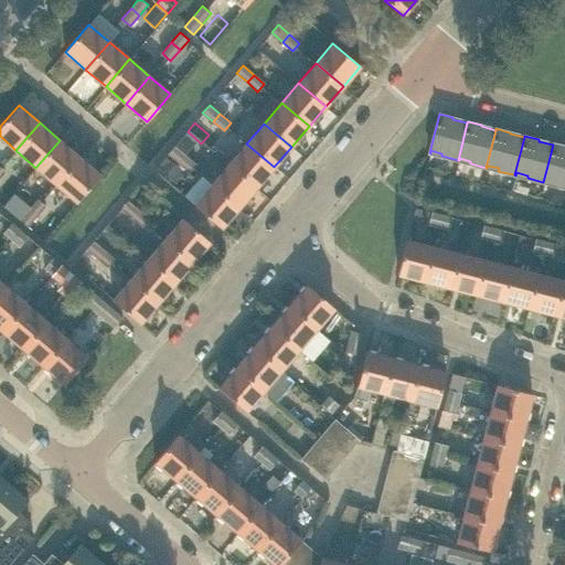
[(56,184),(80,158),(60,140),(35,168),(56,184)]
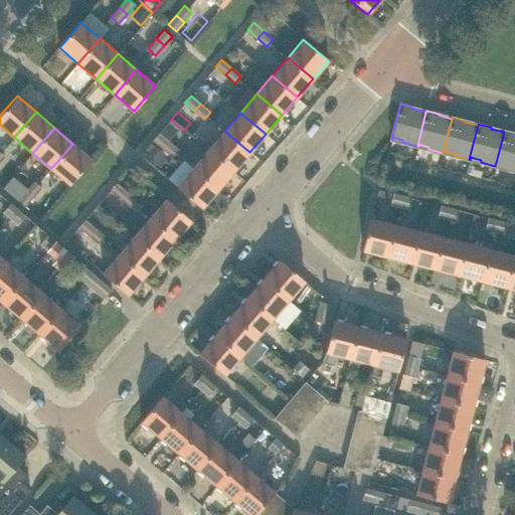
[(234,170),(249,152),(224,131),(209,149),(234,170)]
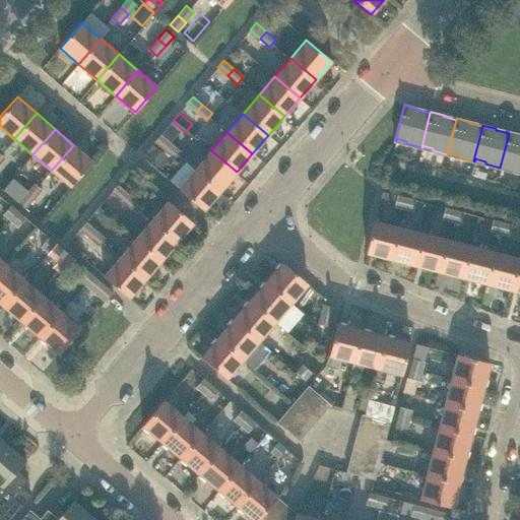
[(519,134),(509,132),(509,133),(500,168),(502,168),(502,166),(512,169),(512,171),(519,173),(519,134)]
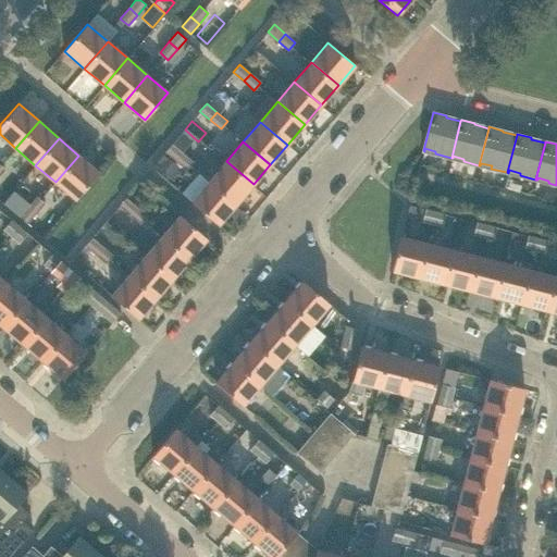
[(175,160),(183,152),(172,144),(165,151),(175,160)]
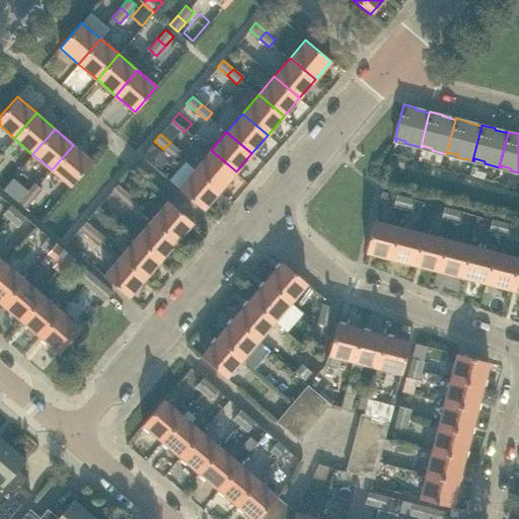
[(170,142),(163,149),(173,157),(180,149),(170,142)]
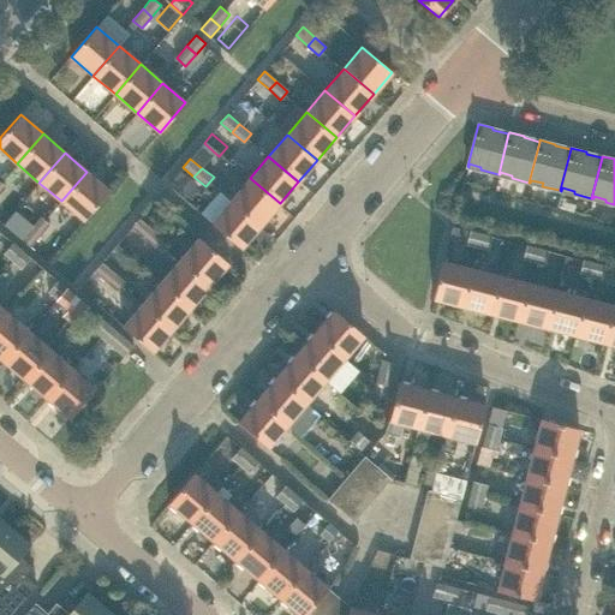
[(83,220),(109,190),(87,172),(61,201),(83,220)]
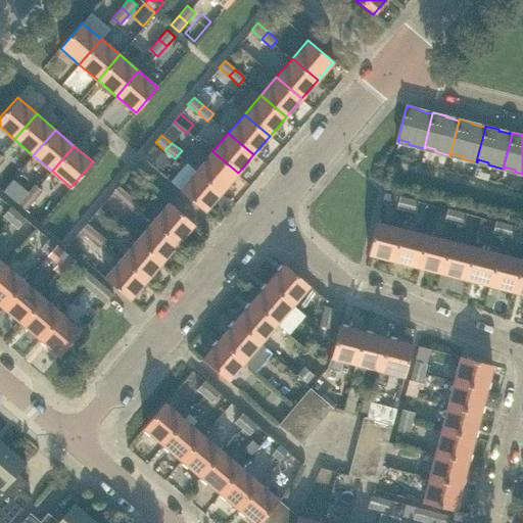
[(161,170),(170,160),(167,158),(168,156),(155,146),(147,156),(161,170)]
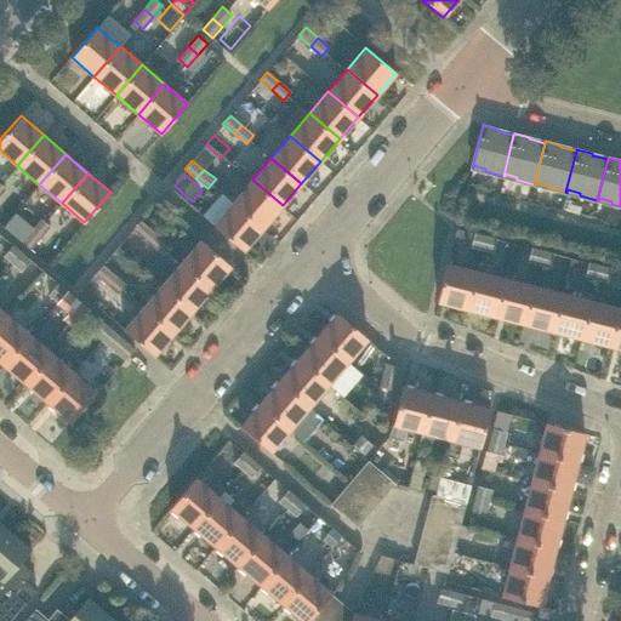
[(263,227),(283,205),(252,180),(233,201),(263,227)]
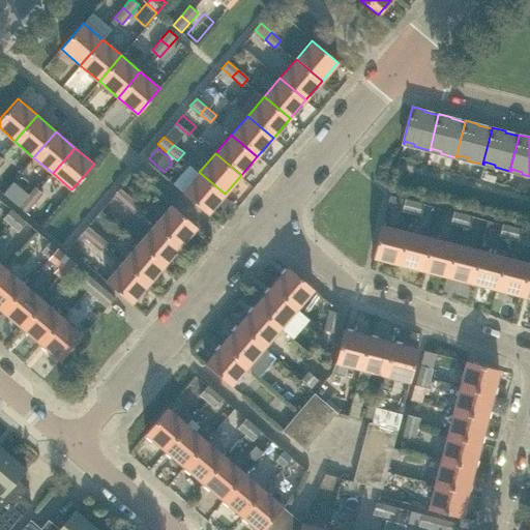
[(208,214),(225,194),(199,172),(182,192),(208,214)]
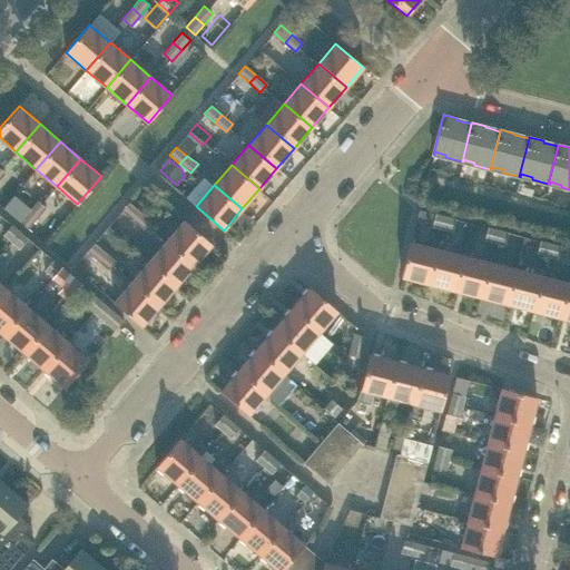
[(29,210),(37,217),(46,207),(38,199),(29,210)]
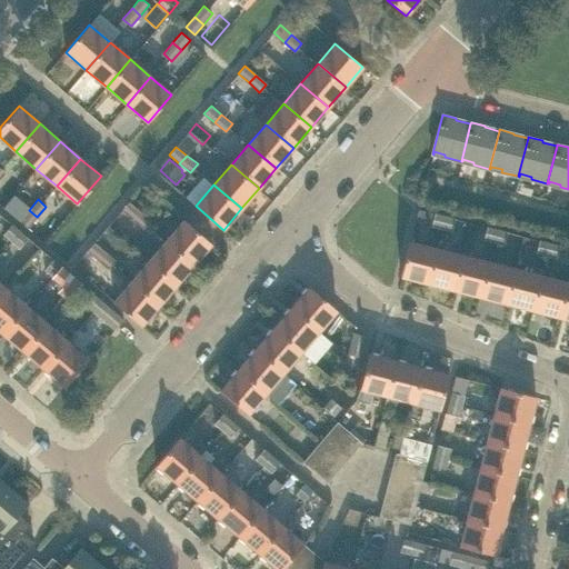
[(133,218),(140,210),(129,201),(122,209),(133,218)]
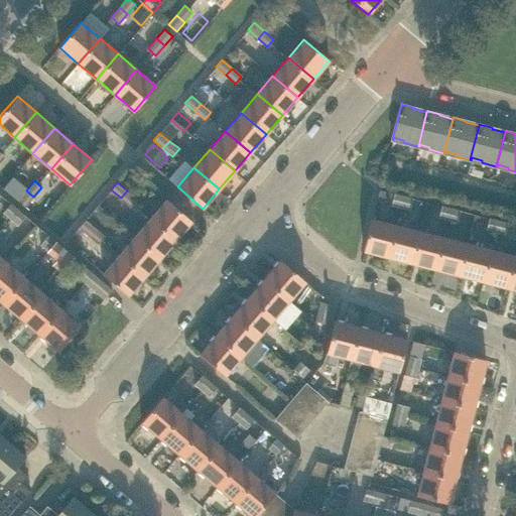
[(392,199),(394,192),(379,188),(378,195),(392,199)]
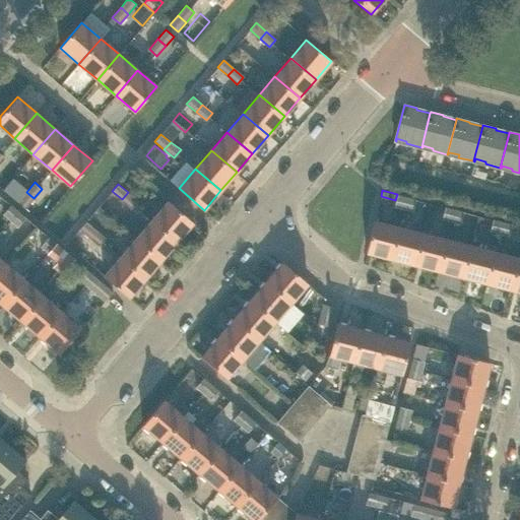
[(25,208),(34,198),(26,192),(17,201),(25,208)]
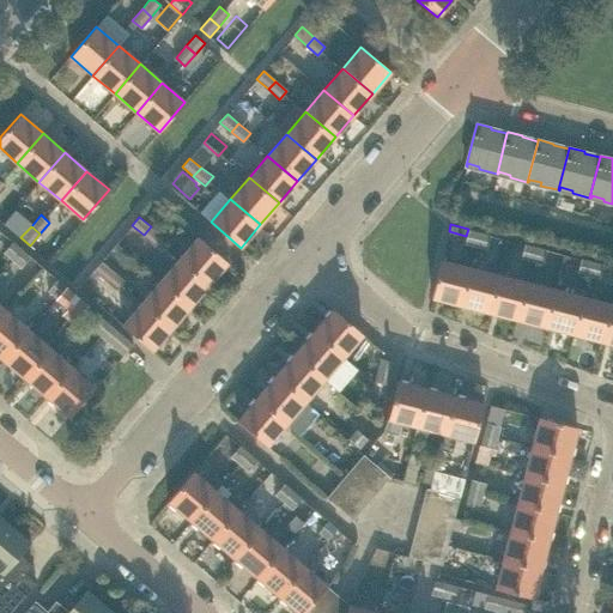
[(151,226),(144,235),(155,246),(162,237),(151,226)]
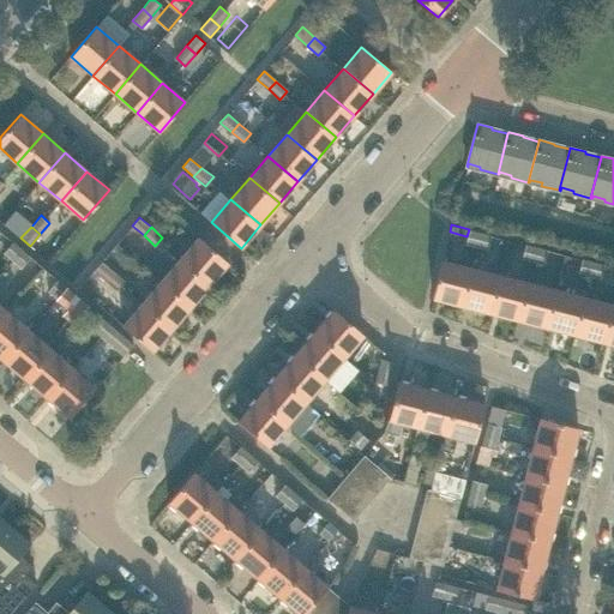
[(476,246),(480,233),(469,229),(467,236),(465,242),(476,246)]
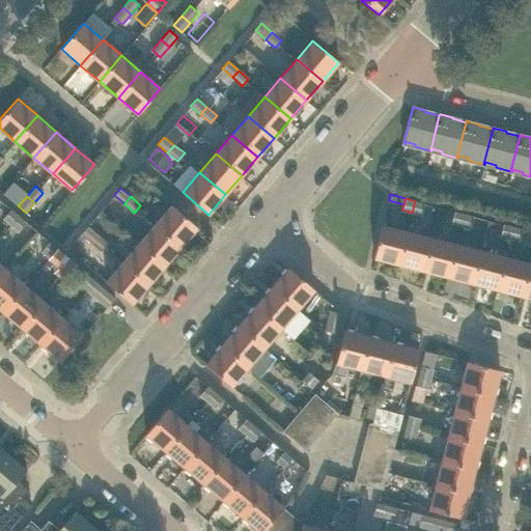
[(415,201),(412,213),(422,215),(425,203),(415,201)]
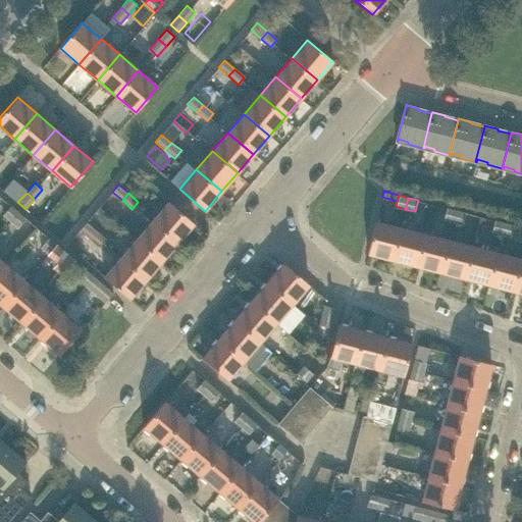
[(177,242),(194,223),(168,201),(152,220),(177,242)]
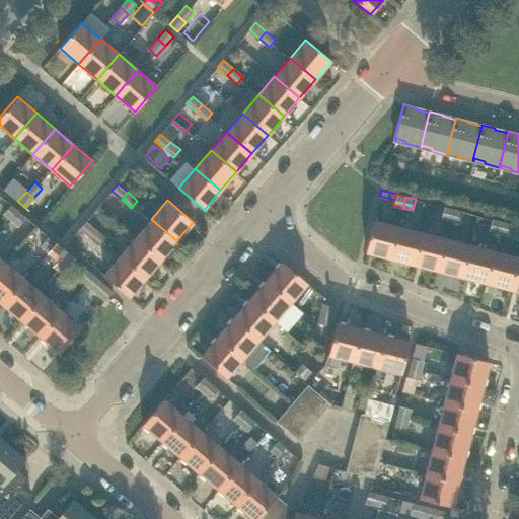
[(17,225),(25,216),(10,203),(3,212),(17,225)]
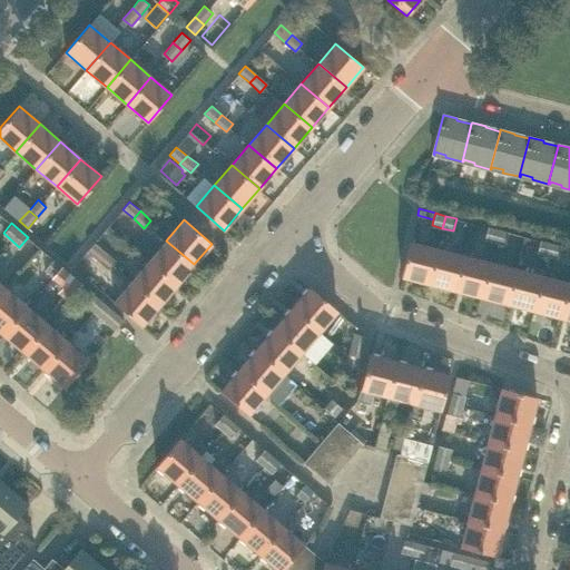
[(494,242),(498,229),(488,226),(484,239),(494,242)]
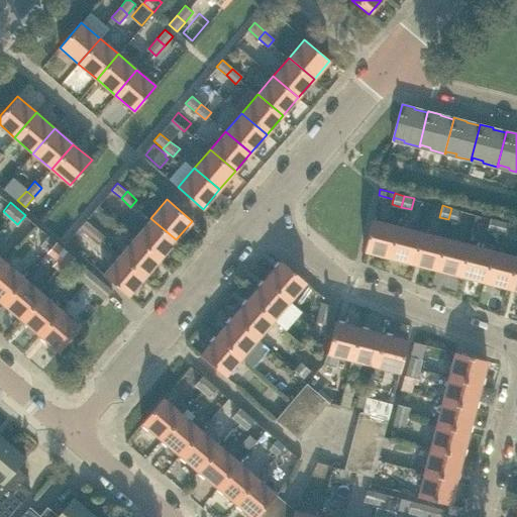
[(451,208),(448,219),(458,221),(461,210),(451,208)]
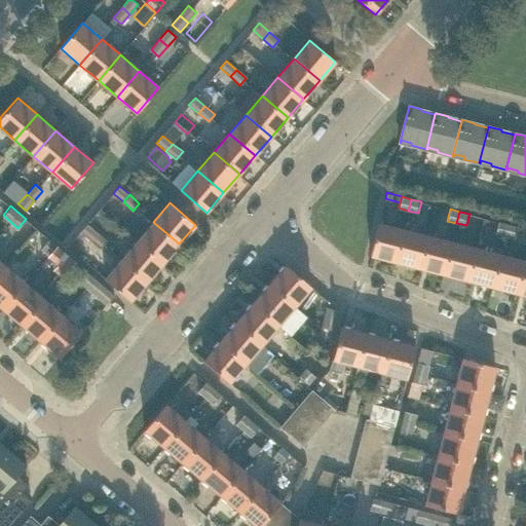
[(492,230),(494,223),(484,220),(482,228),(492,230)]
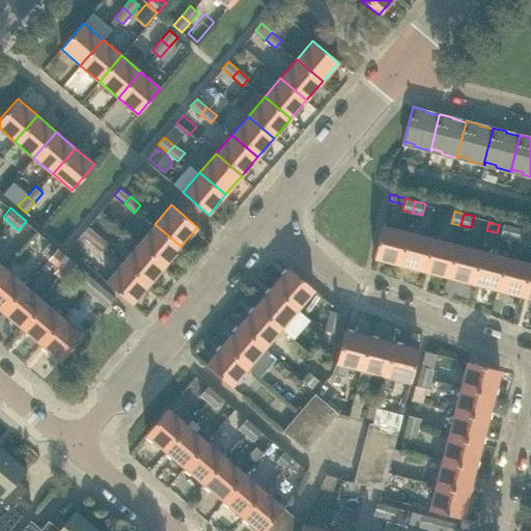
[(165,264),(180,246),(155,224),(139,243),(165,264)]
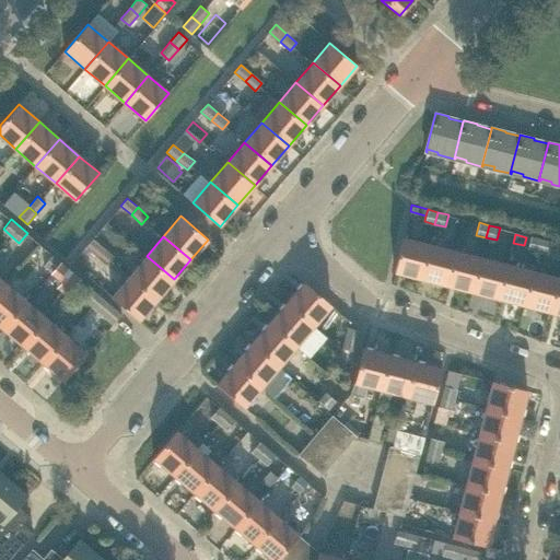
[(537,251),(540,238),(531,236),(527,248),(537,251)]
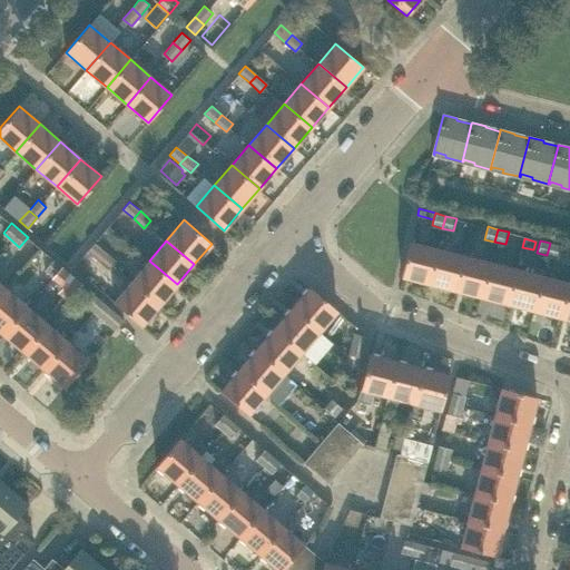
[(436,248),(411,242),(401,276),(428,283),(436,248)]
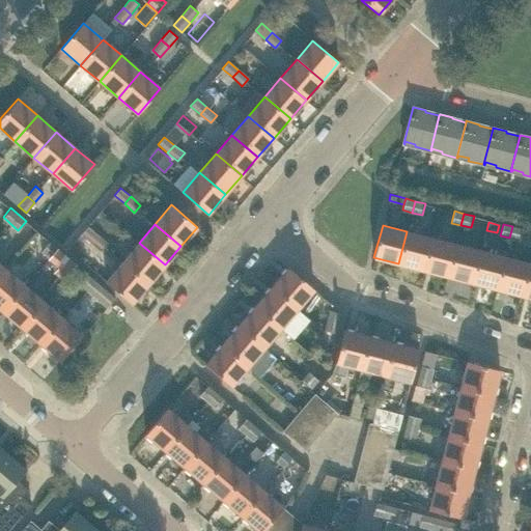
[(91,243),(99,234),(87,226),(81,233),(91,243)]
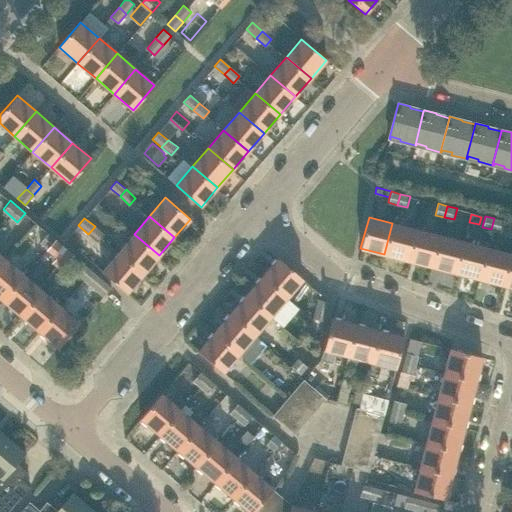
[(494,218),(491,229),(501,232),(504,220),(494,218)]
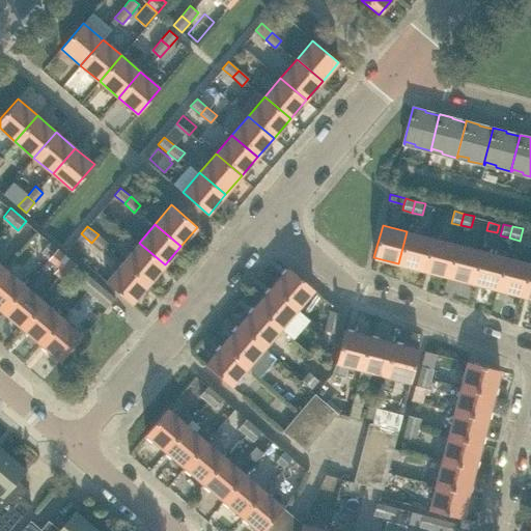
[(423,270),(431,238),(407,231),(398,263),(423,270)]
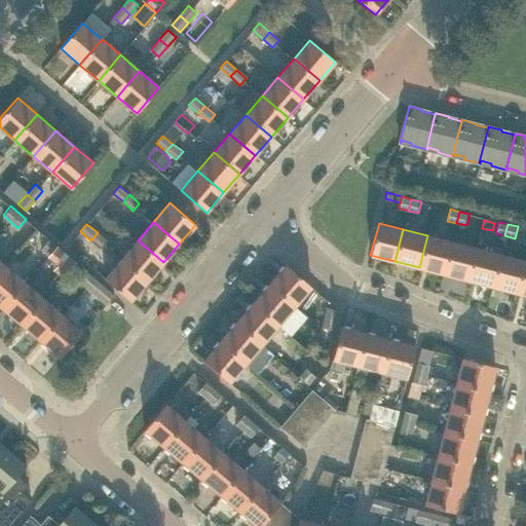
[(98,232),(90,240),(102,249),(108,241),(98,232)]
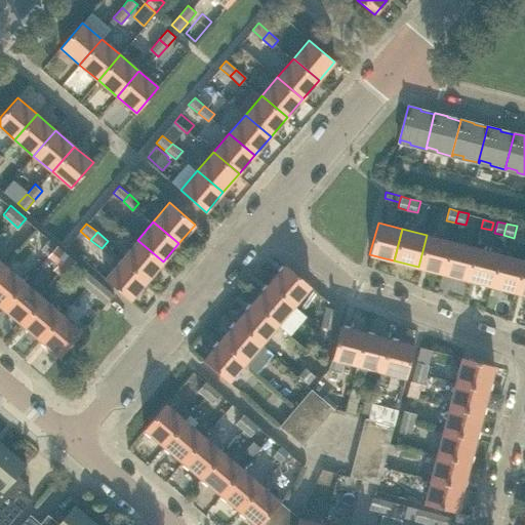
[(442,273),(450,241),(427,235),(418,267),(442,273)]
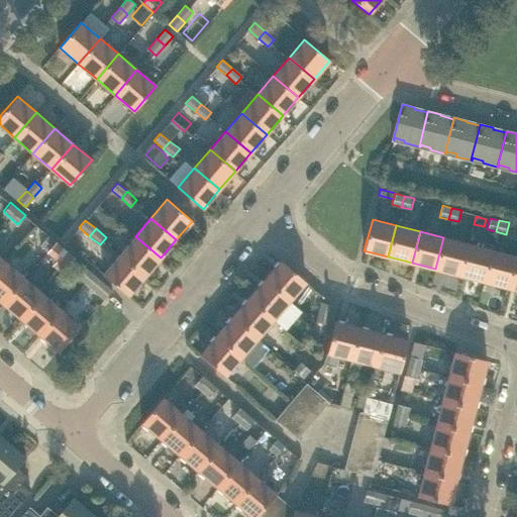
[(56,256),(64,247),(48,235),(40,244),(56,256)]
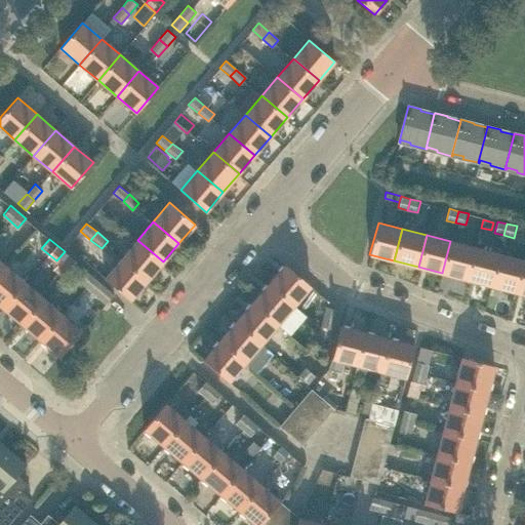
[(147,281),(163,261),(137,240),(121,258),(147,281)]
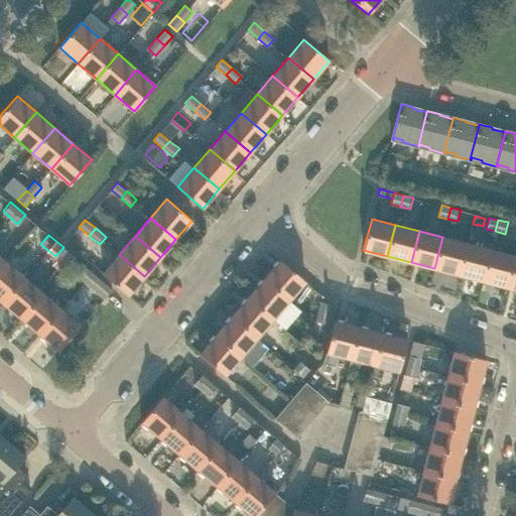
[(467,243),(443,237),(442,237),(434,268),(459,275),(467,243)]
